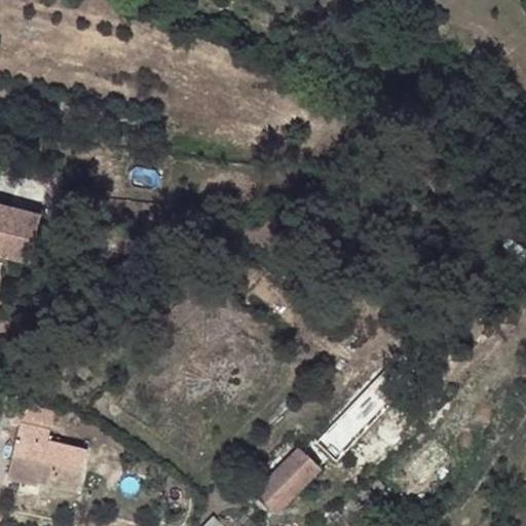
[(0,254),(30,262),(41,216),(0,204),(0,254)]
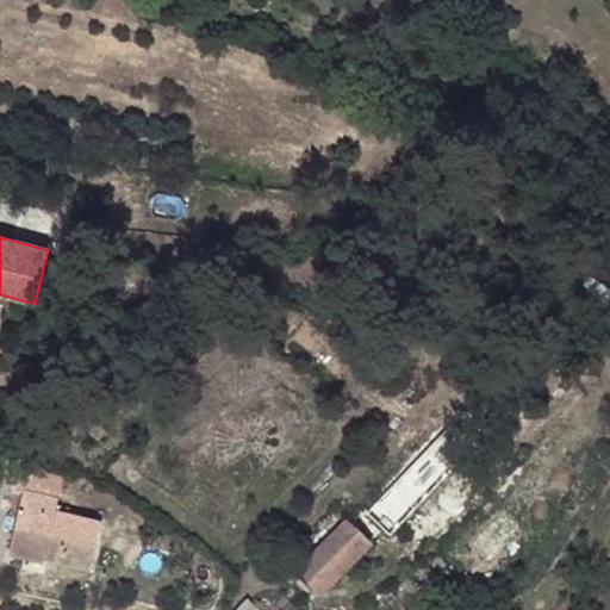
[(372,540),(452,465),(425,440),(349,518),(372,540)]
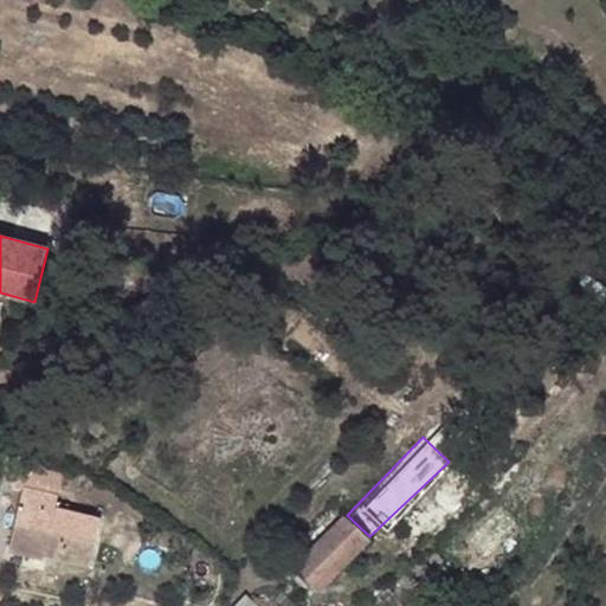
[(91,565),(101,519),(56,508),(63,474),(47,466),(23,447),(14,488),(23,489),(10,549),(42,558),(43,553),(91,565)]
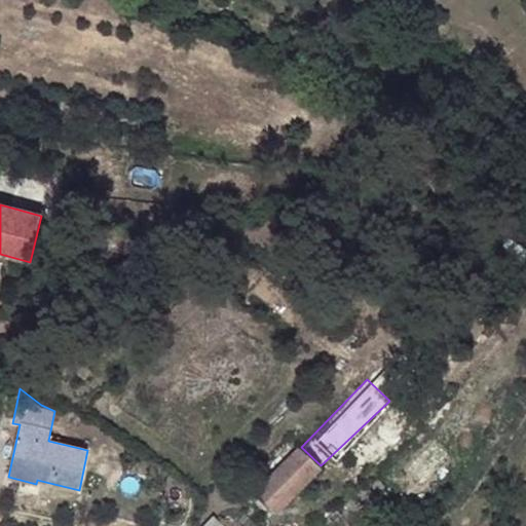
[(256,491),(300,448),(288,435),(243,479),(256,491)]
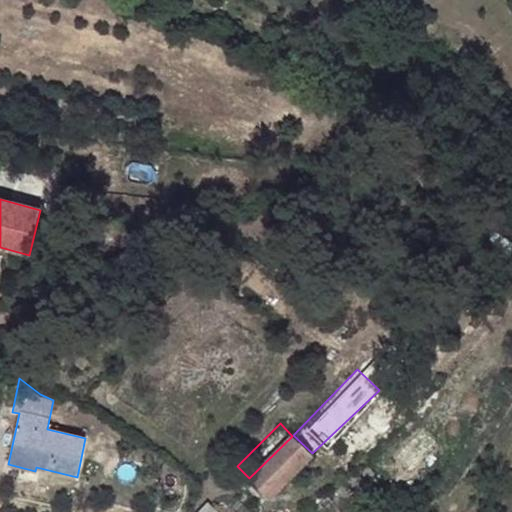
[(268,499),(312,454),(292,436),(249,478),(268,499)]
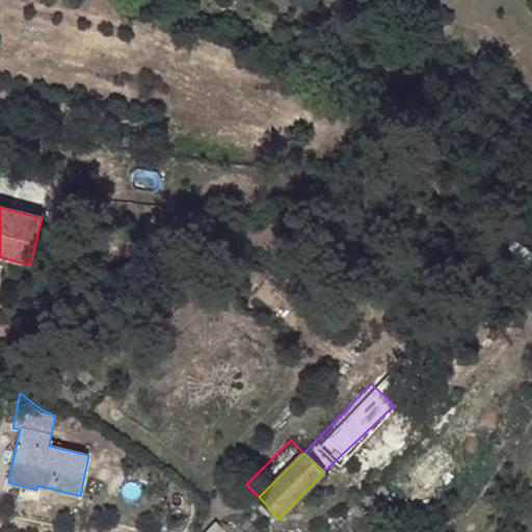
[(219,531),(223,528),(215,521),(204,531),(219,531)]
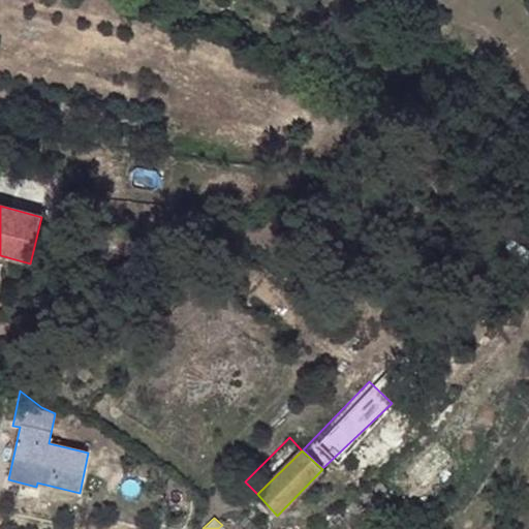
[(241,528),(230,518),(222,525),(226,528),(241,528)]
